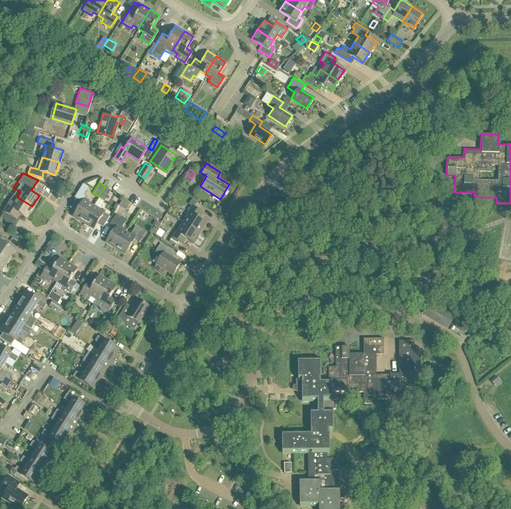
[(103,200),(110,189),(105,186),(98,196),(103,200)]
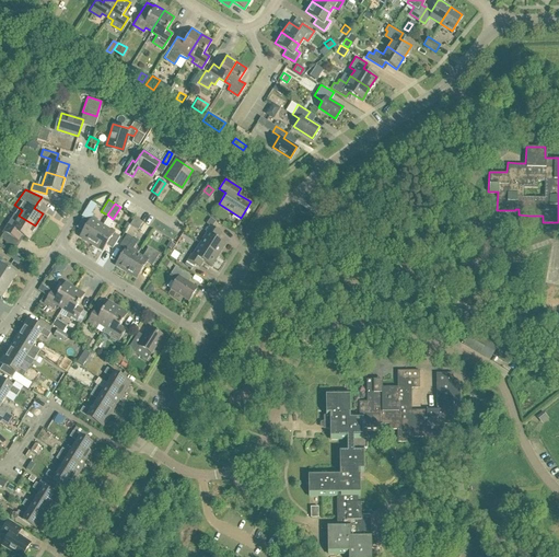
[(35,225),(19,216),(14,212),(0,234),(0,238),(15,246),(23,235),(27,238),(35,225)]
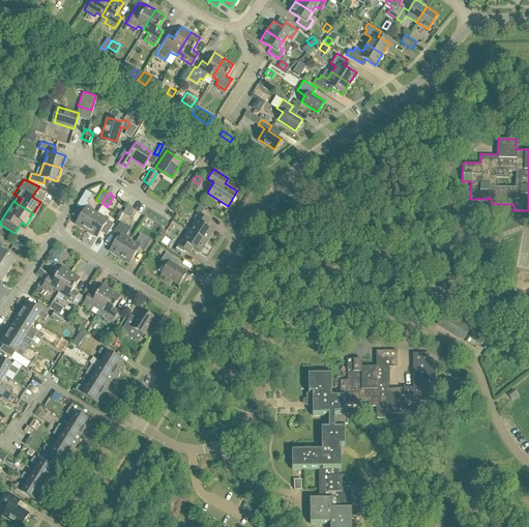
[(126,204),(122,210),(130,214),(135,209),(126,204)]
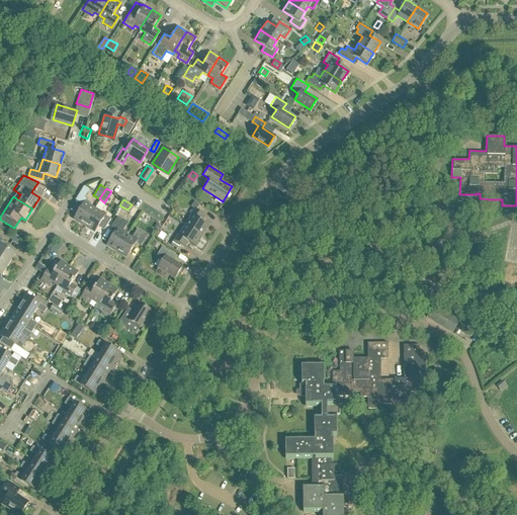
[(195,208),(199,202),(194,199),(190,204),(195,208)]
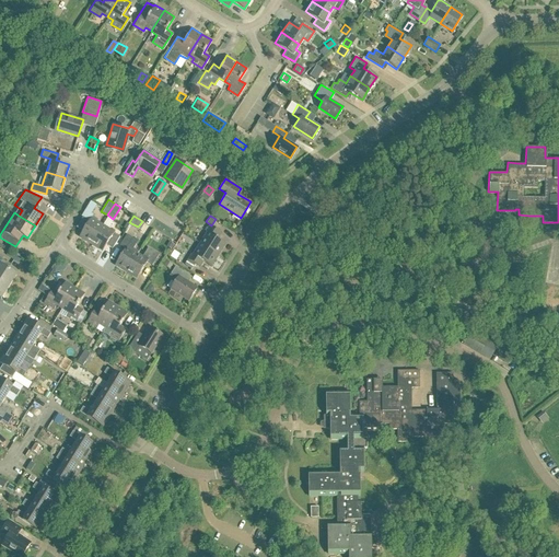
[(90,242),(102,223),(90,217),(79,234),(90,242)]
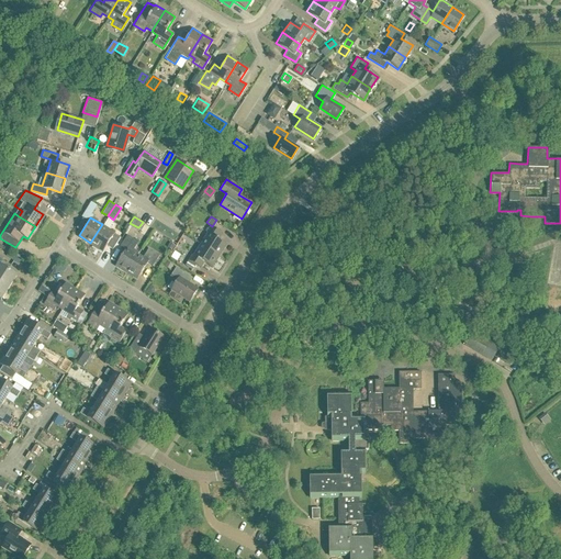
[(102,224),(90,243),(102,250),(105,244),(112,247),(120,235),(102,224)]
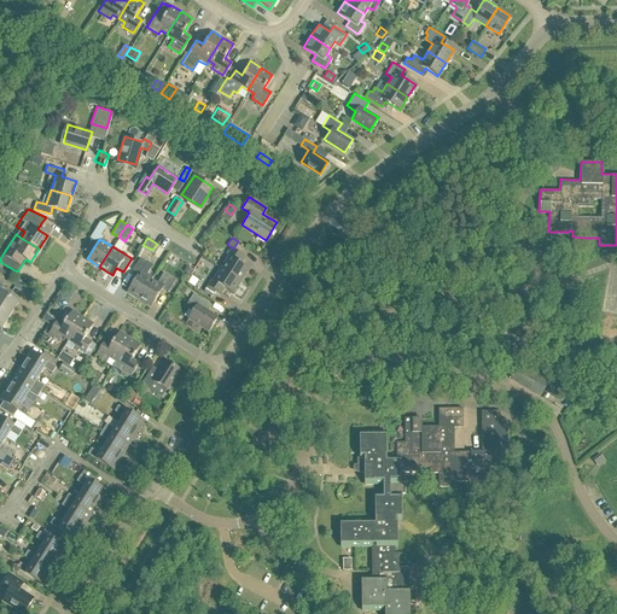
[(220,267),(240,279),(248,267),(239,261),(243,255),(231,247),(226,253),(227,255),(220,267)]
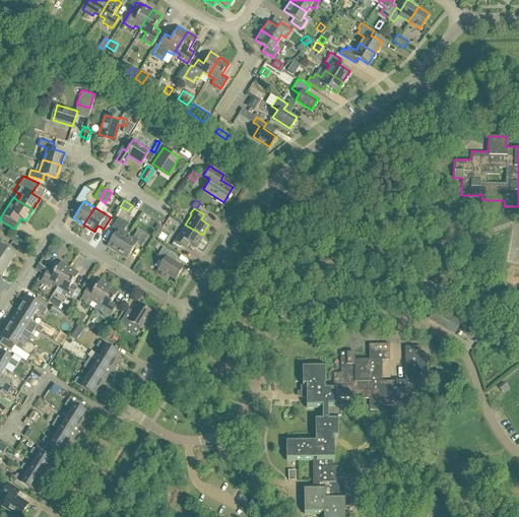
[(117,250),(126,235),(121,232),(127,222),(117,216),(111,227),(116,230),(107,244),(117,250)]
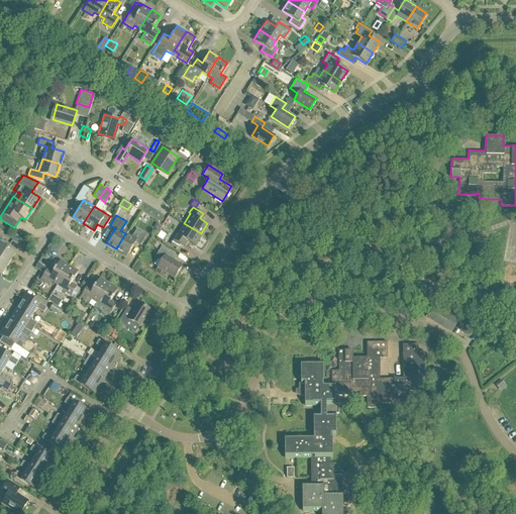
[(194,244),(201,233),(184,223),(177,233),(176,232),(170,242),(176,246),(179,241),(183,244),(187,239),(194,244)]
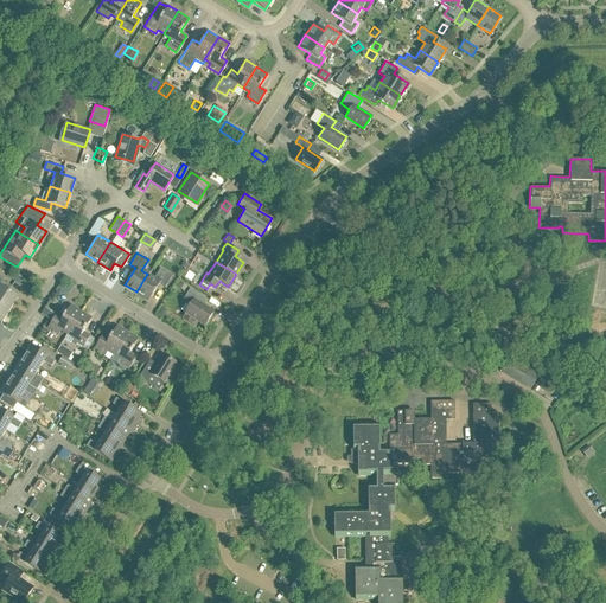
[(147,274),(136,292),(147,299),(158,282),(164,286),(171,274),(160,267),(153,277),(147,274)]
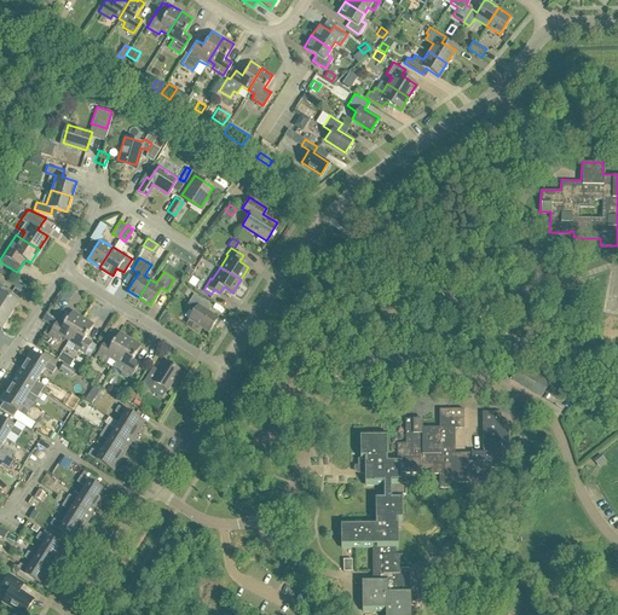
[(0,309),(9,314),(17,301),(7,295),(4,294),(5,291),(7,288),(0,283),(0,309)]
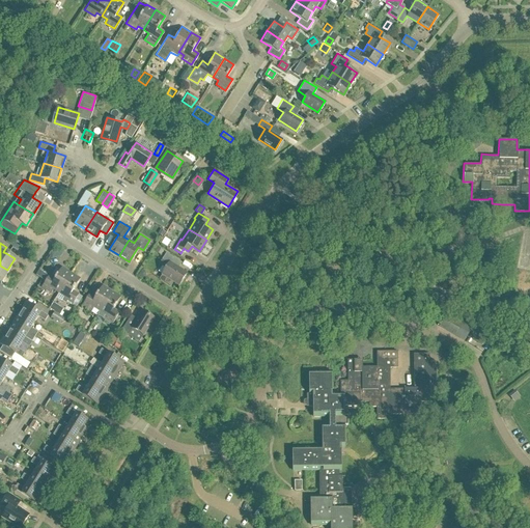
[(161,258),(159,262),(161,264),(165,267),(162,273),(166,276),(163,279),(169,283),(172,279),(178,283),(186,272),(177,267),(174,265),(178,259),(165,251),(161,258)]
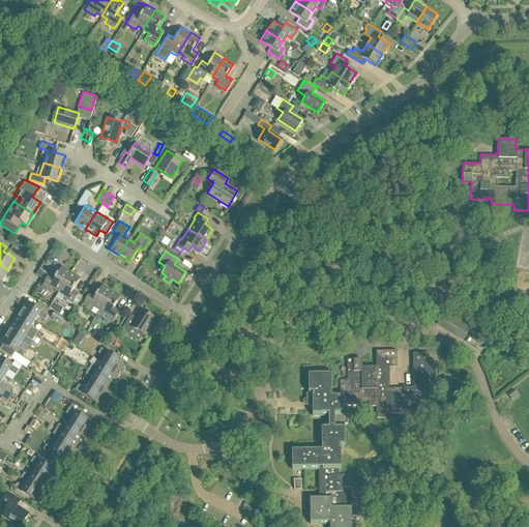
[(58,291),(70,270),(61,265),(54,276),(48,273),(45,279),(40,285),(50,290),(52,287),(58,291)]
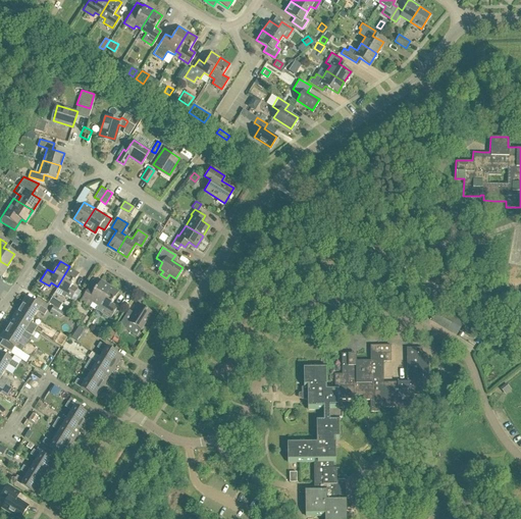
[(38,263),(35,268),(44,274),(47,269),(38,263)]
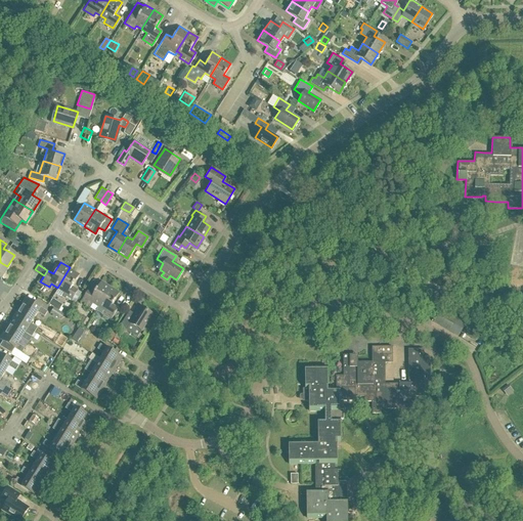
[(70,267),(57,288),(62,291),(60,294),(70,300),(77,289),(71,285),(78,273),(70,267)]
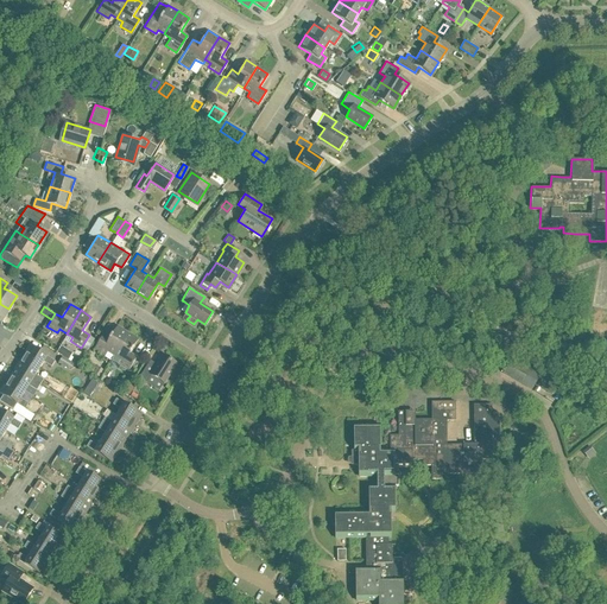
[(113,354),(127,331),(117,324),(108,338),(101,334),(93,347),(103,354),(107,350),(113,354)]
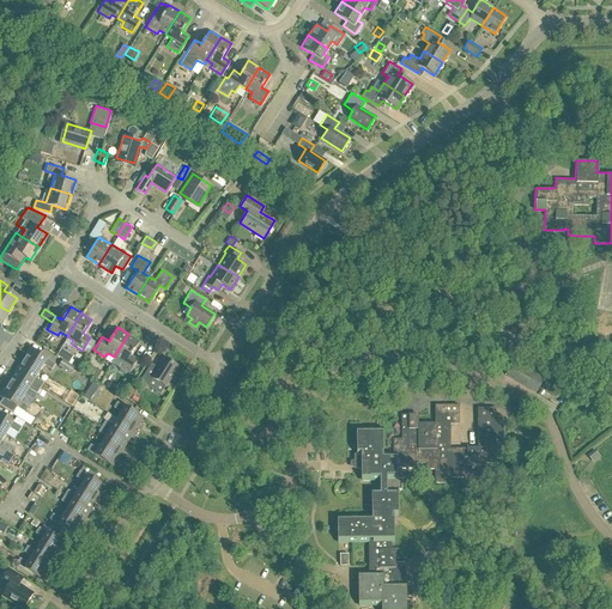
[(128,334),(114,357),(111,360),(117,365),(128,371),(137,358),(131,354),(139,341),(128,334)]
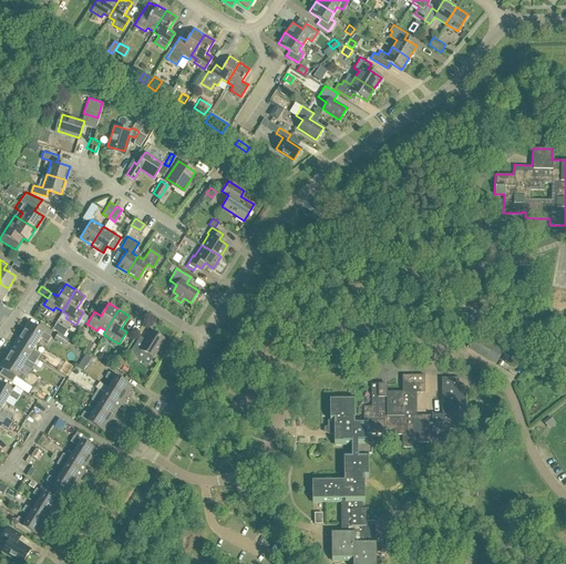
[(19,331),(35,342),(40,336),(47,340),(50,336),(27,320),(19,331)]
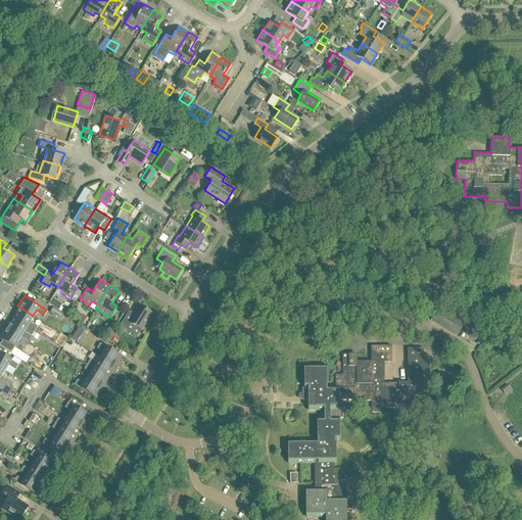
[(140,329),(151,312),(139,304),(132,315),(127,312),(119,324),(125,328),(129,322),(140,329)]
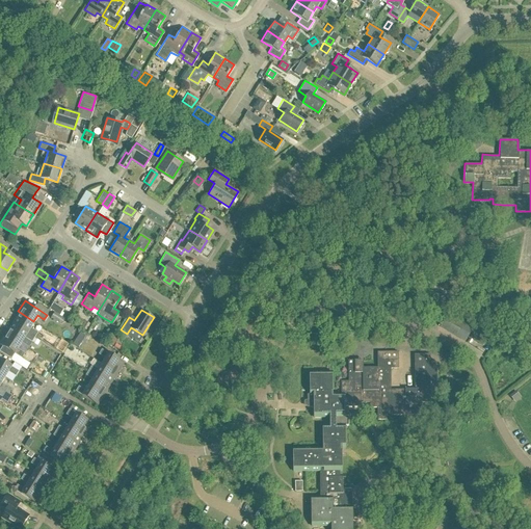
[(30,326),(33,321),(18,311),(11,321),(34,336),(36,331),(30,326)]
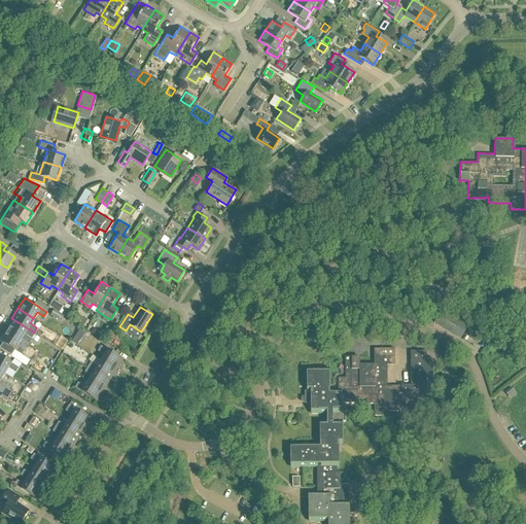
[(60,320),(64,314),(54,308),(49,313),(60,320)]
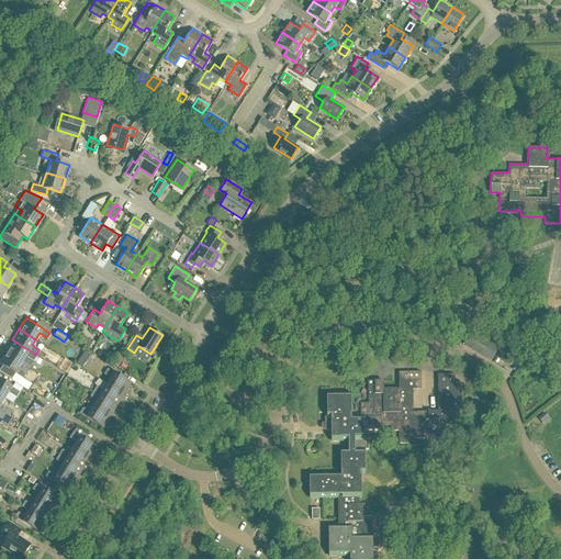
[(4,343),(11,333),(6,330),(0,338),(0,341),(4,343)]
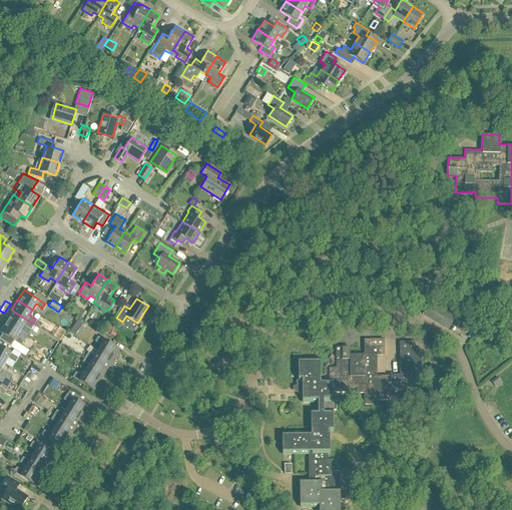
[(440,324),(447,311),(431,302),(423,315),(440,324)]
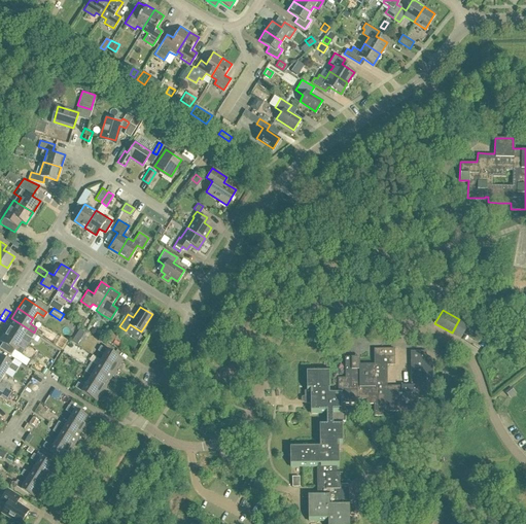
[(85,325),(89,319),(83,316),(80,322),(85,325)]
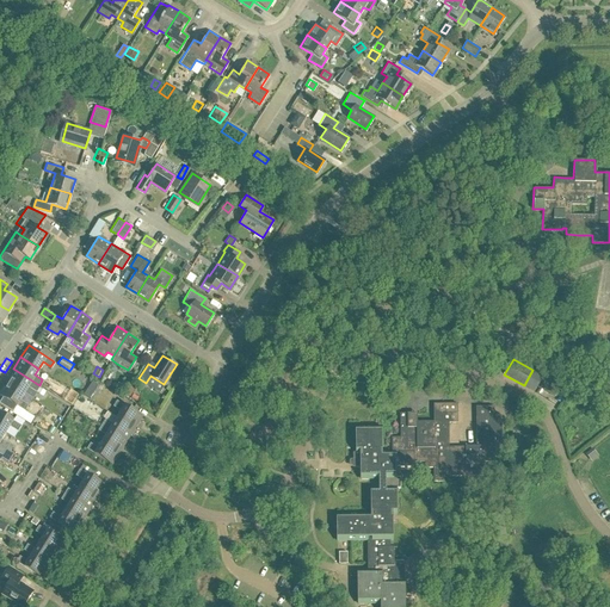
[(36,390),(39,385),(13,369),(6,381),(24,392),(28,385),(36,390)]
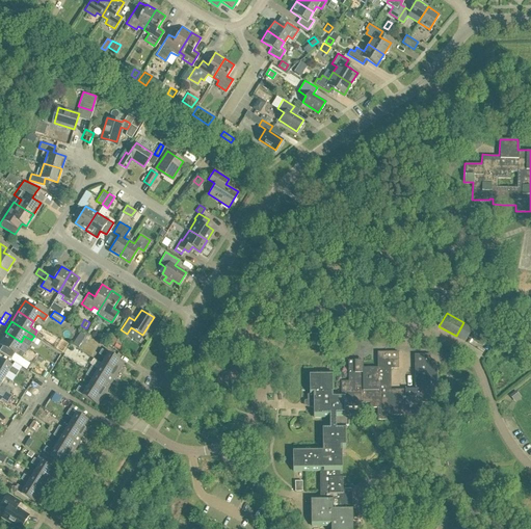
[(79,329),(72,341),(78,344),(85,333),(79,329)]
